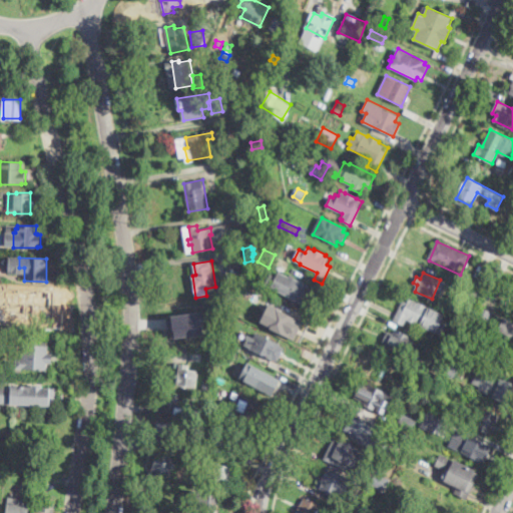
[(287,277),(294,281),(295,279),(319,291),(311,308),(285,295),(286,294),(280,292),(287,277)]
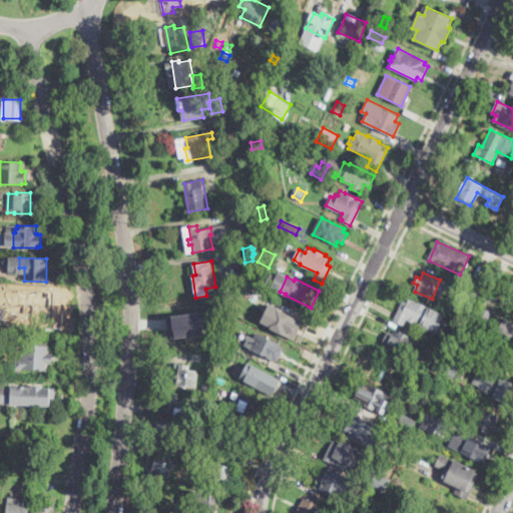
[(485,284),(476,302),(465,296),(474,278),(485,284)]
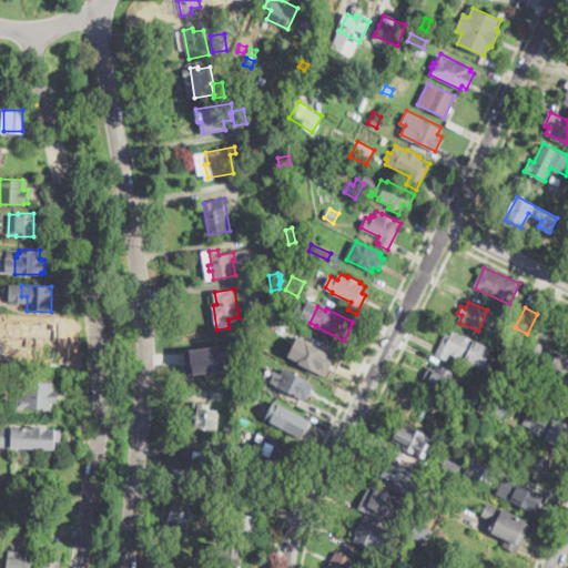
[(246,312),(251,314),(252,313),(261,317),(254,331),(245,326),(246,324),(242,322),(246,312)]
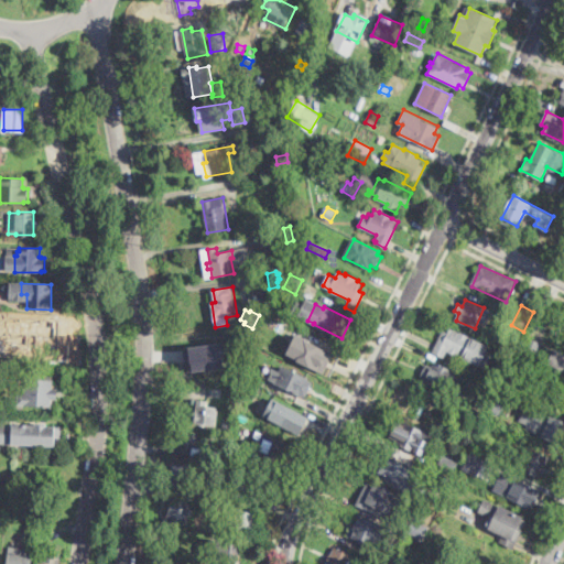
[(53,318),(53,328),(57,328),(56,343),(33,342),(33,335),(26,335),(26,326),(33,326),(33,318),(53,318)]
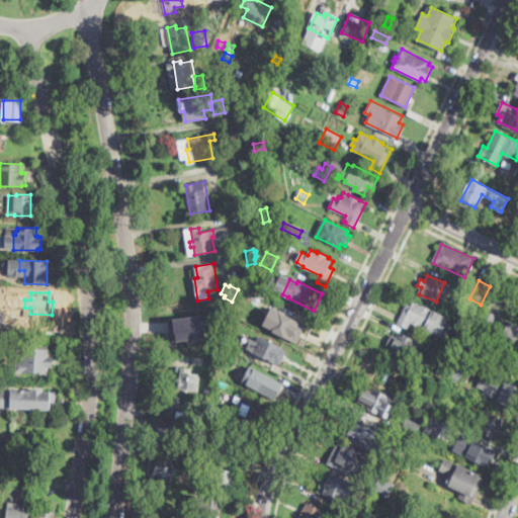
[(414,301),(442,315),(434,333),(421,327),(421,328),(411,323),(408,329),(398,324),(408,303),(413,305),(414,301)]
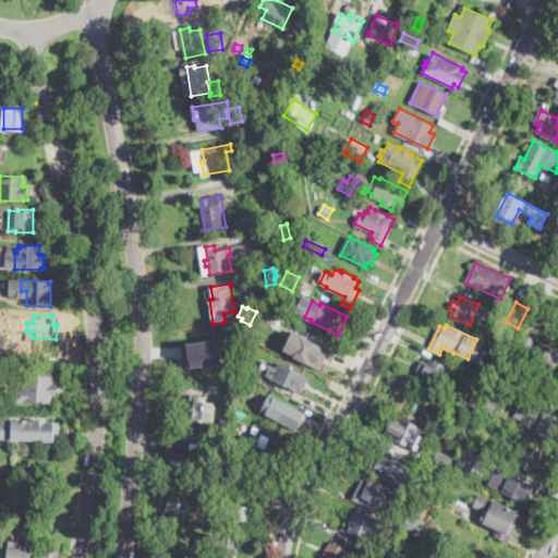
[(331,346),(323,364),(318,362),(315,367),(281,351),(286,342),(293,346),(300,330),(331,346)]
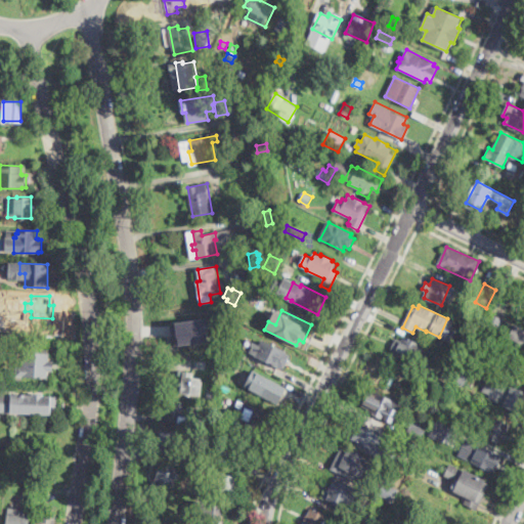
[(505,319),(497,337),(479,330),(487,312),(505,319)]
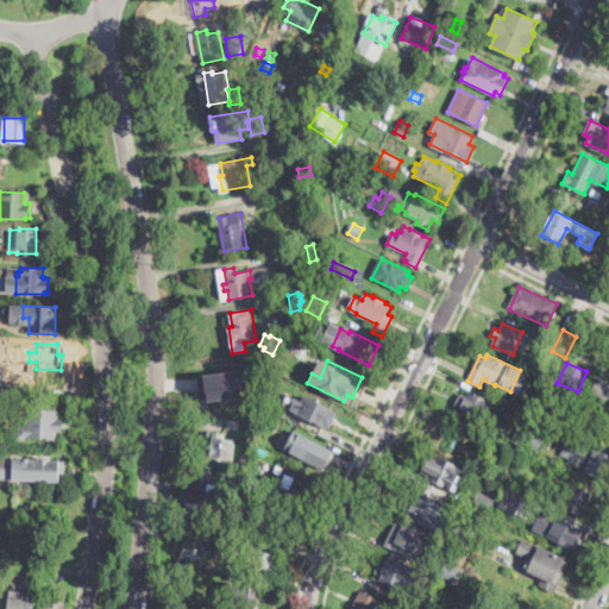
[(242,395),(238,369),(199,374),(202,401),(242,395)]
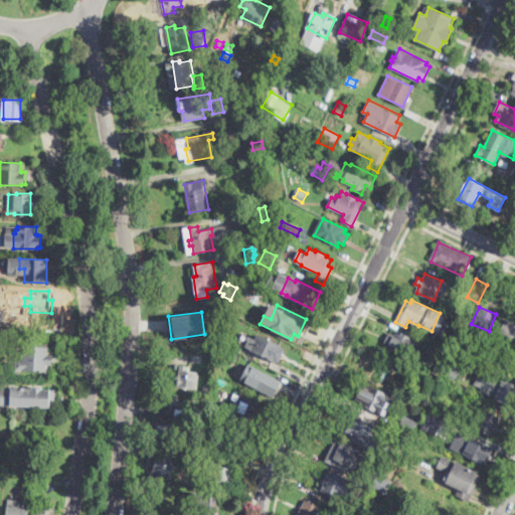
[(514,338),(500,331),(506,318),(514,322),(514,338)]
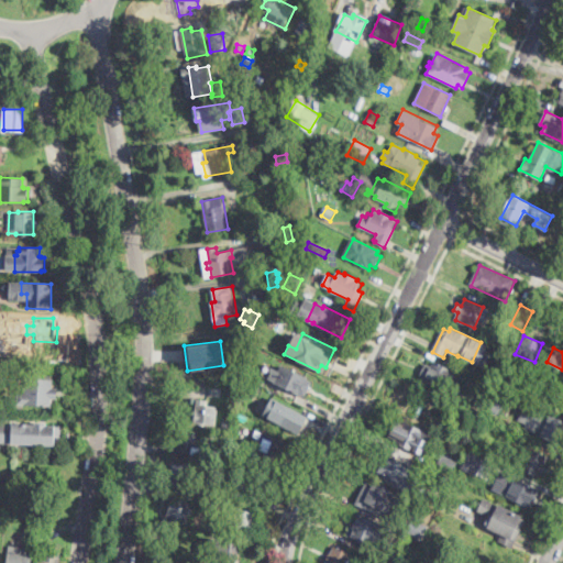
[(433,362),(453,371),(443,390),(424,382),(428,375),(426,374),(428,368),(430,370),(433,362)]
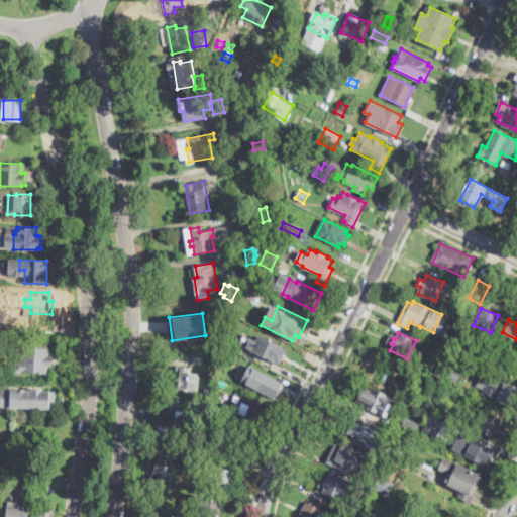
[(239,343),(236,350),(220,342),(224,333),(232,337),(231,339),(239,343)]
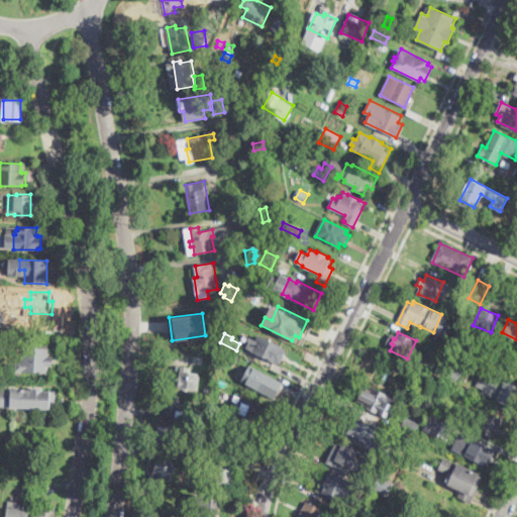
[(259,335),(287,348),(280,365),(244,347),(248,337),(256,340),(259,335)]
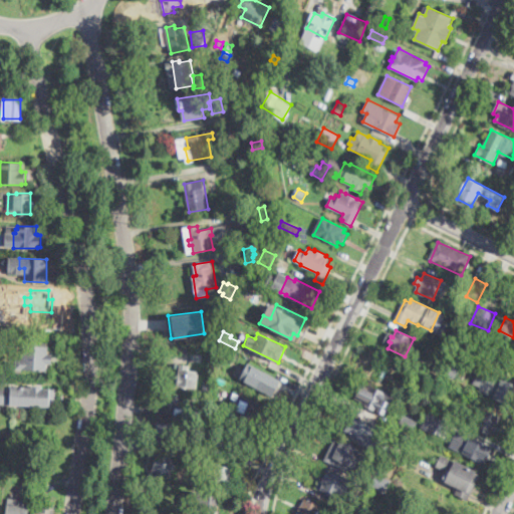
[(53,355),(52,362),(47,361),(46,369),(18,367),(18,360),(24,360),(25,345),(48,347),(48,354),(53,355)]
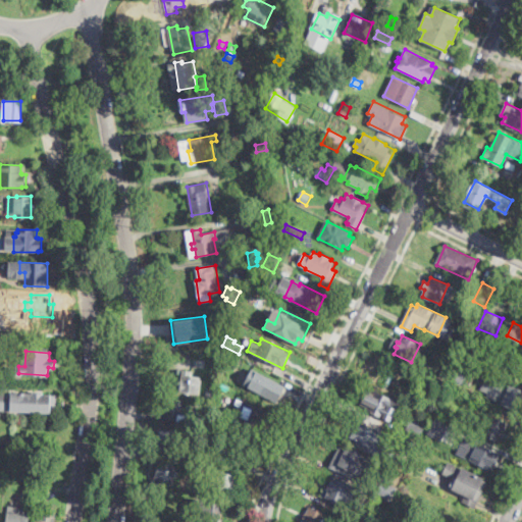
[(458,359),(456,365),(446,361),(448,355),(458,359)]
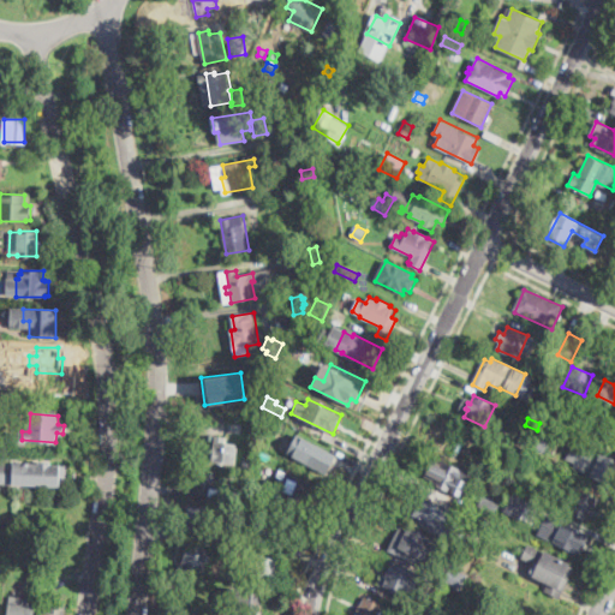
[(243,425),(243,434),(226,433),(227,424),(243,425)]
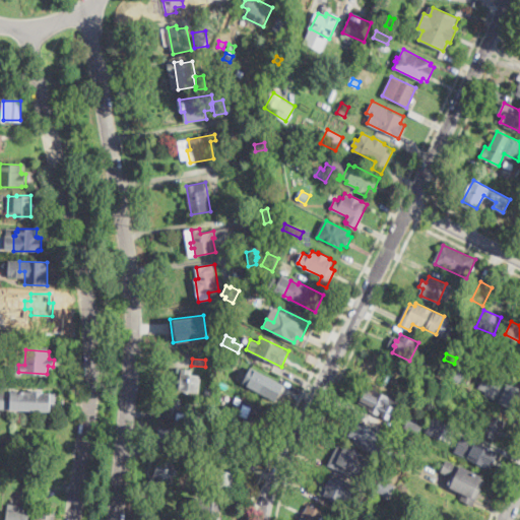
[(470,363),(461,380),(453,376),(462,359),(470,363)]
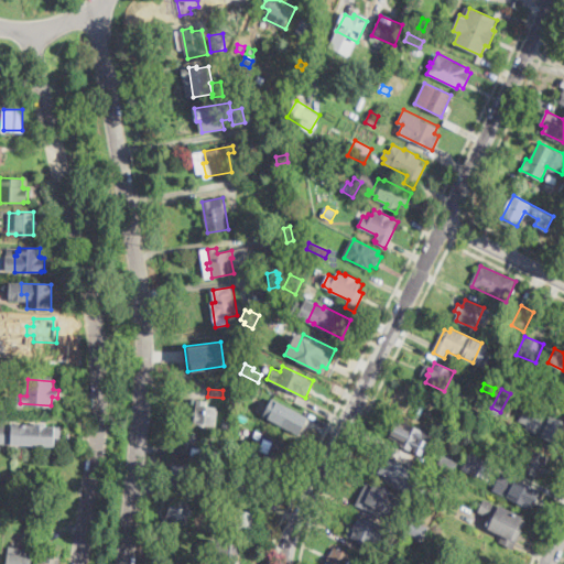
[(487,396),(483,404),(475,401),(478,392),(487,396)]
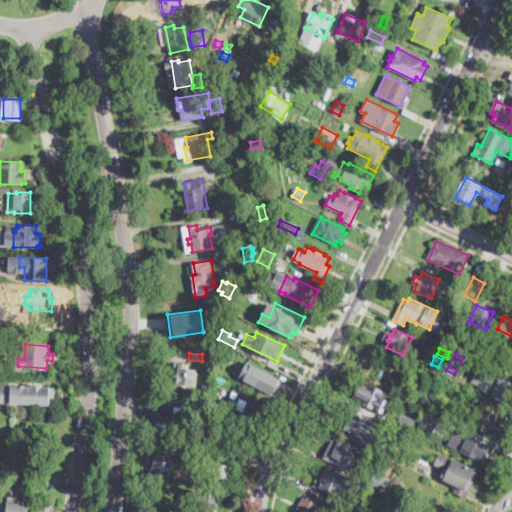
[(267,393),(243,380),(248,370),(245,368),(248,361),(276,376),(267,393)]
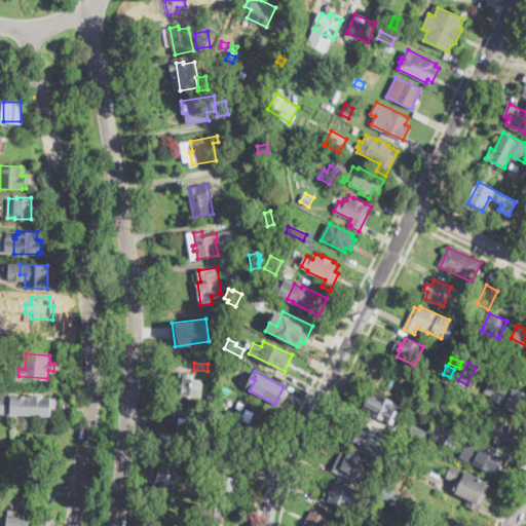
[(203,379),(200,397),(185,395),(187,377),(203,379)]
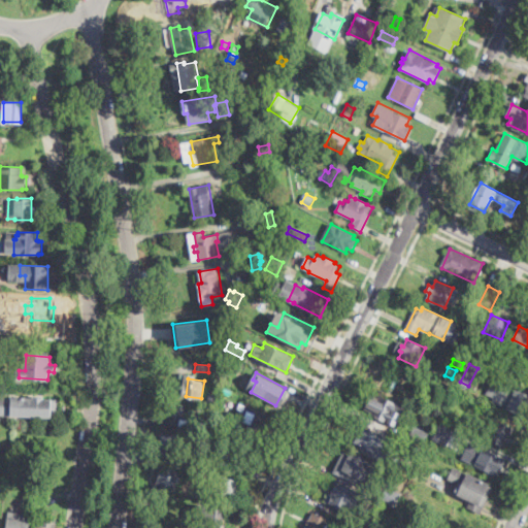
[(527,387),(527,400),(522,415),(506,407),(518,383),(527,387)]
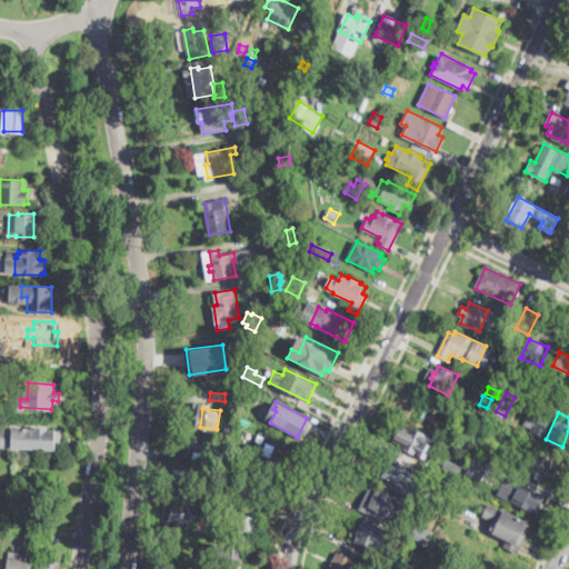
[(250,420),(247,427),(236,421),(239,415),(250,420)]
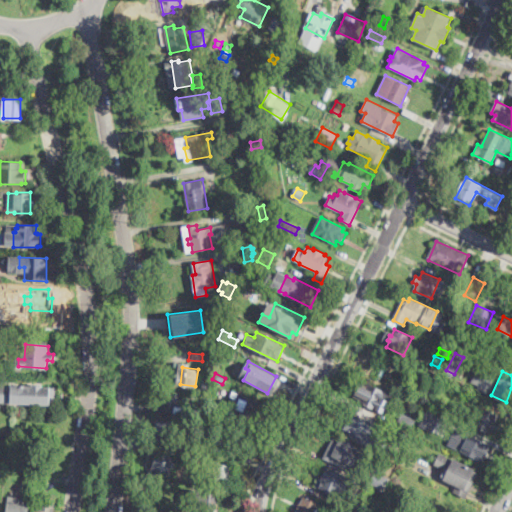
[(436,379),(431,389),(425,386),(429,376),(436,379)]
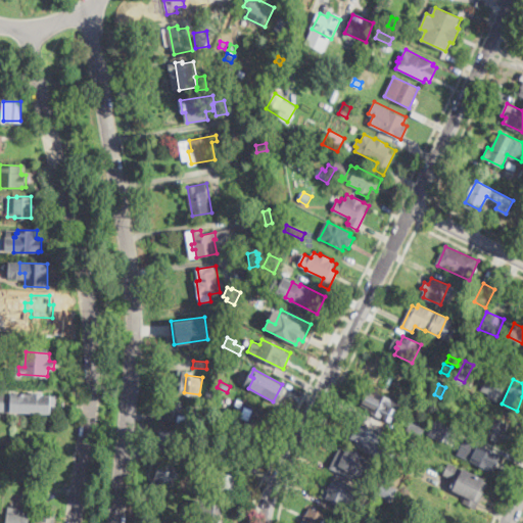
[(456,401),(447,397),(450,390),(459,394),(456,401)]
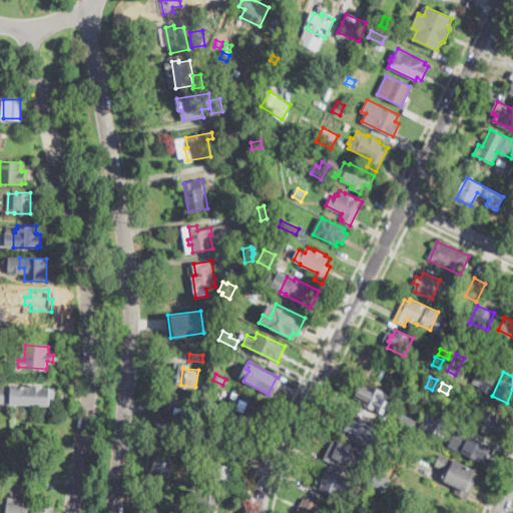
[(0,384),(0,403),(56,406),(57,387),(0,384)]
